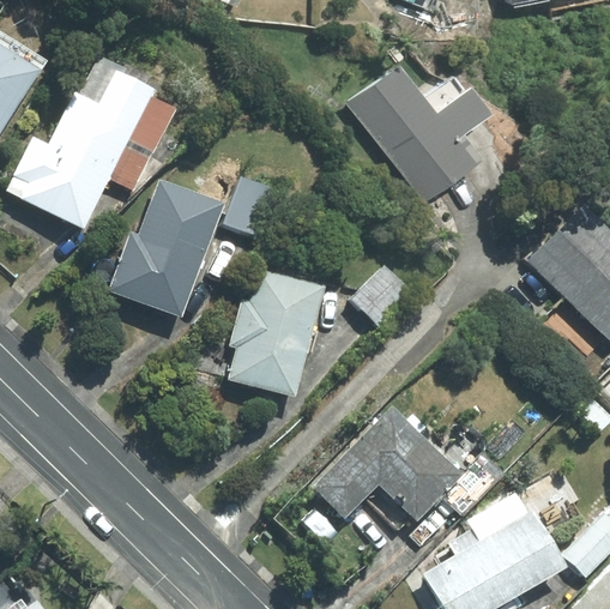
[(0,132),(47,60),(0,29),(0,132)]
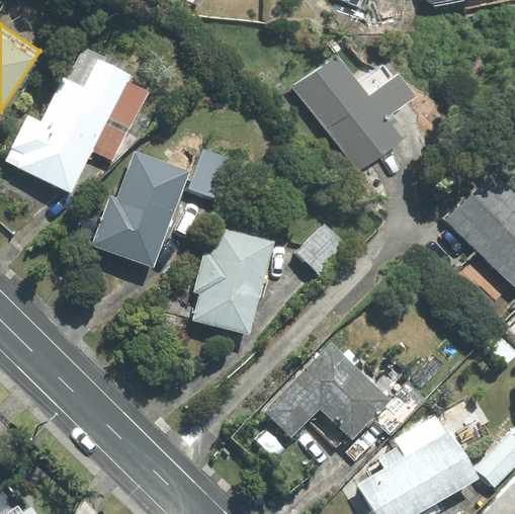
[(411,87),(394,65),(366,87),(336,50),(292,84),(356,165),(405,126),(389,105),(411,87)]
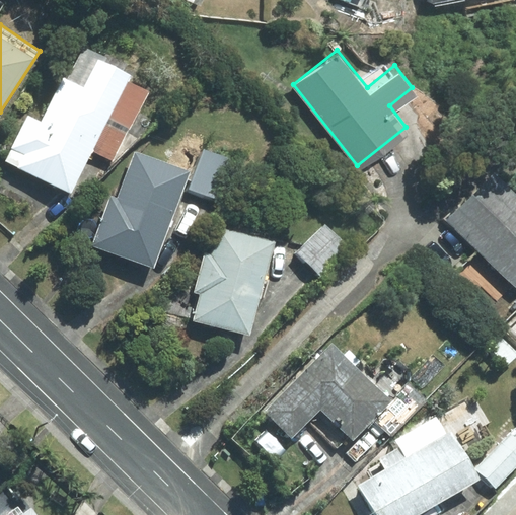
[(4,162),(71,196),(93,151),(115,161),(150,88),(94,60),(81,87),(61,77),(40,121),(28,115),(4,162)]
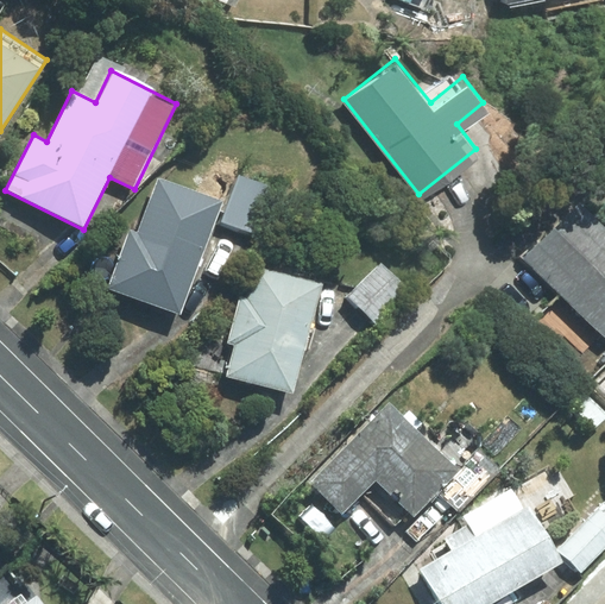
[(272,180),(239,171),(226,221),(259,231),(272,180)]
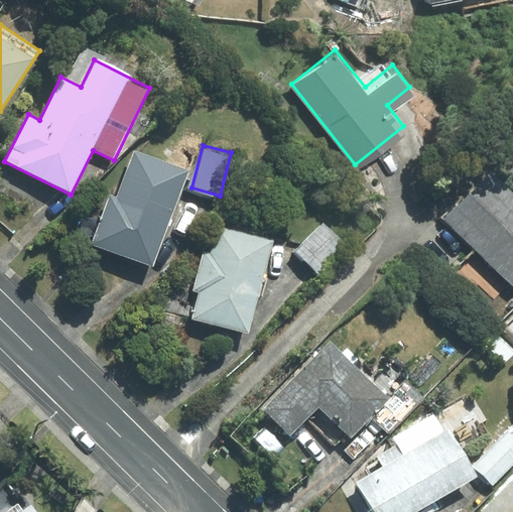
[(188,172),(132,151),(117,193),(111,190),(91,245),(153,268),(188,172)]
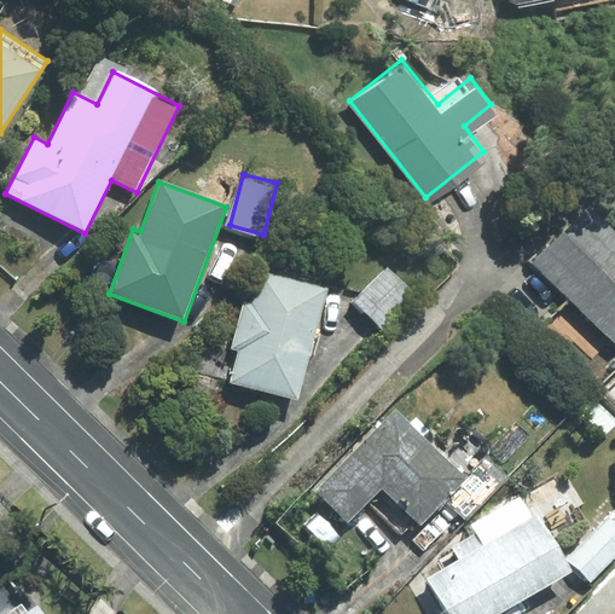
[(570,299),(614,346),(614,232),(585,201),(528,254),(537,262),(512,297),(540,328),(570,299)]
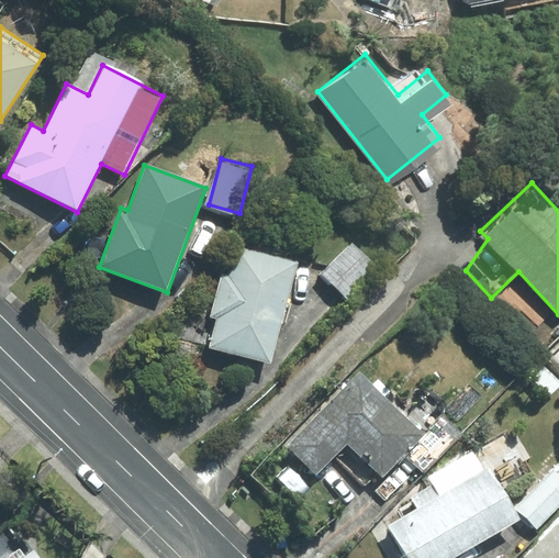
[(272,364),(299,253),(256,242),(254,250),(227,244),(203,346),(272,364)]
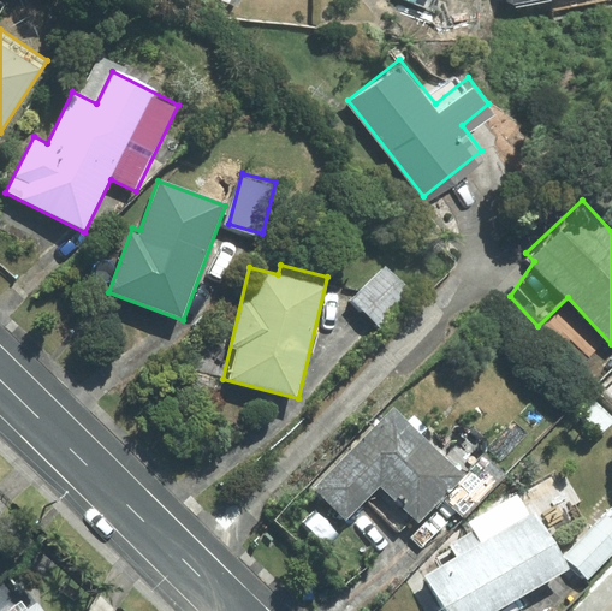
[(384,266),(351,296),(381,327),(413,296),(384,266)]
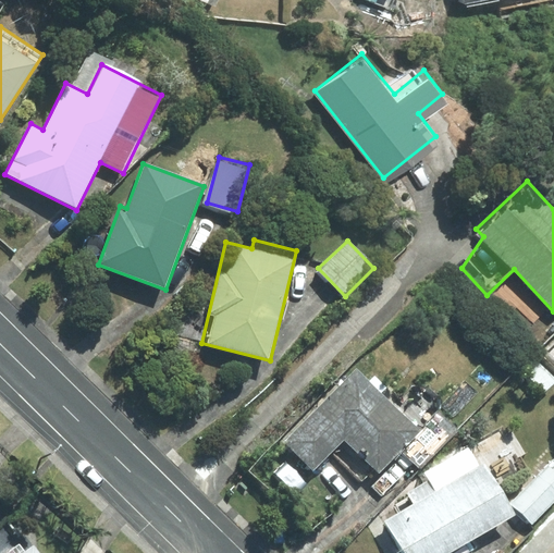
[(418,468),(456,430),(411,384),(392,405),(354,366),(281,438),(310,468),(342,438),(378,474),(402,451),(418,468)]
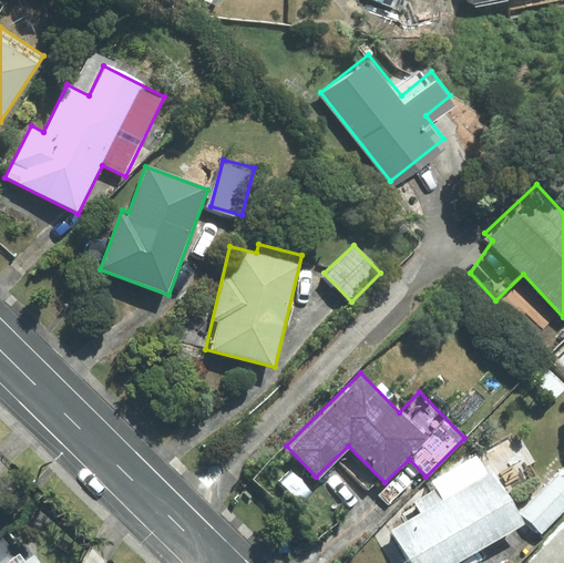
[(434,489),(410,503),(414,511),(388,526),(408,562),(448,562),(521,522),(480,451),(430,480),(434,489)]
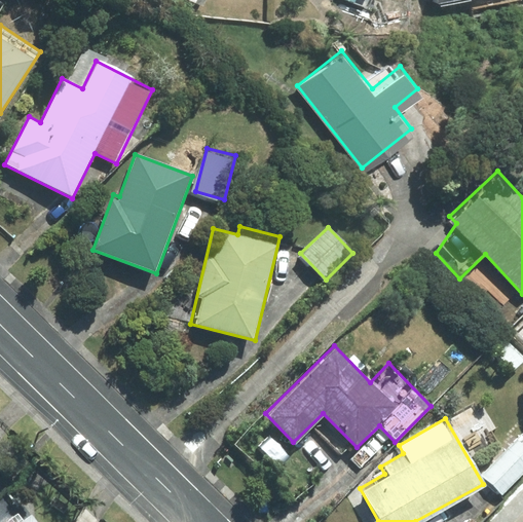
[(522,426),(481,473),(502,493),(522,471),(522,426)]
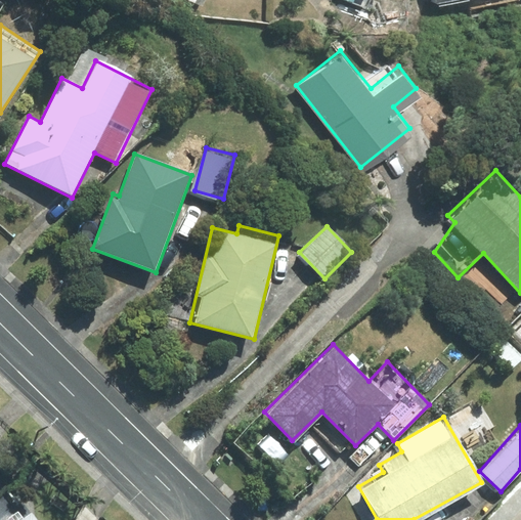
[(11,519),(37,519),(29,509),(11,519)]
